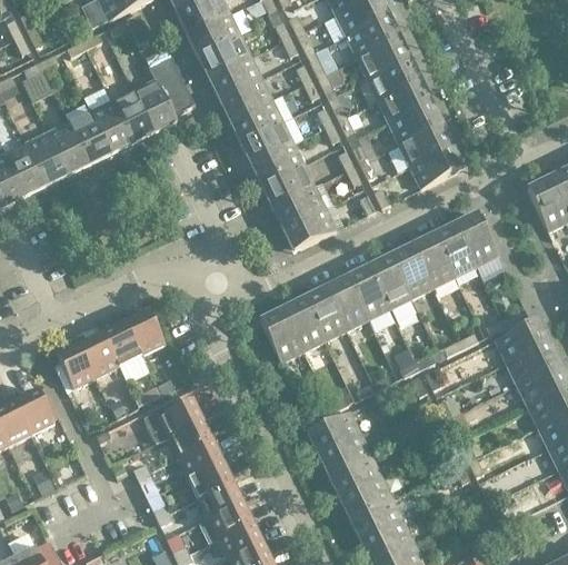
[(98,0),(109,22),(153,0),(98,0)]
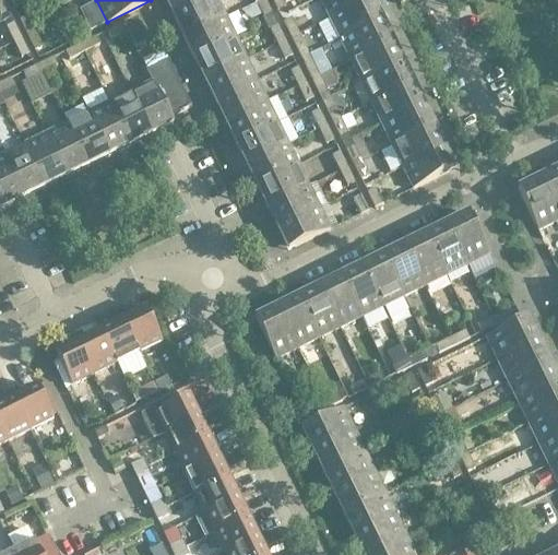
[(166,0),(174,13),(201,0),(166,0)]
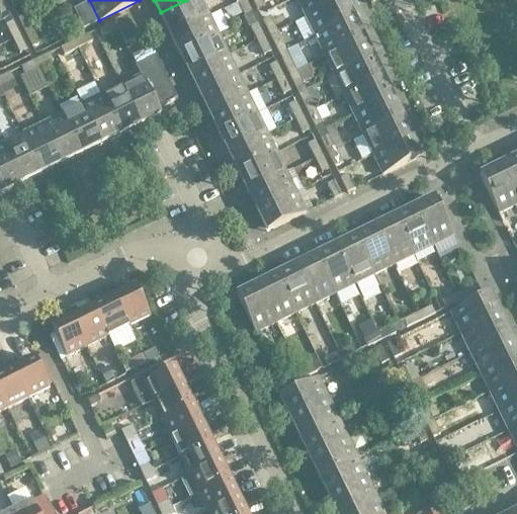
[(209,13),(202,0),(186,0),(161,12),(170,32),(209,13)]
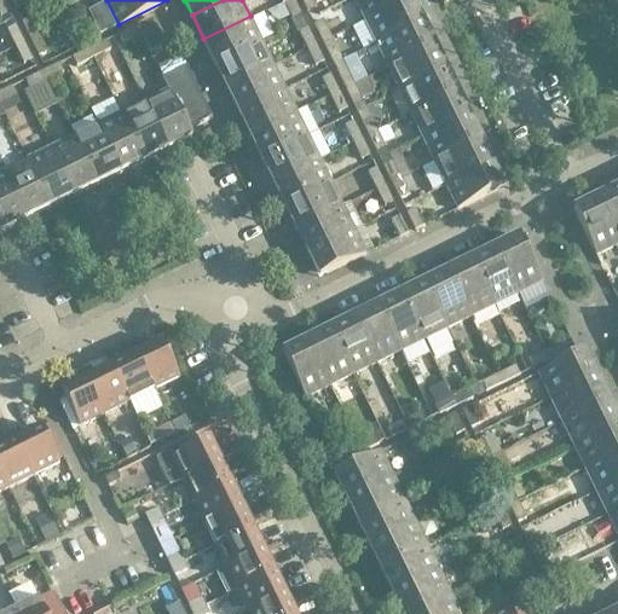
[(301,12),(295,0),(284,0),(293,16),(301,12)]
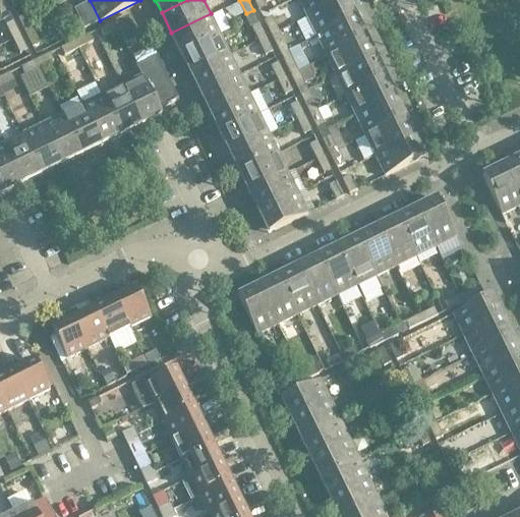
[(299,0),(307,14),(337,0),(299,0)]
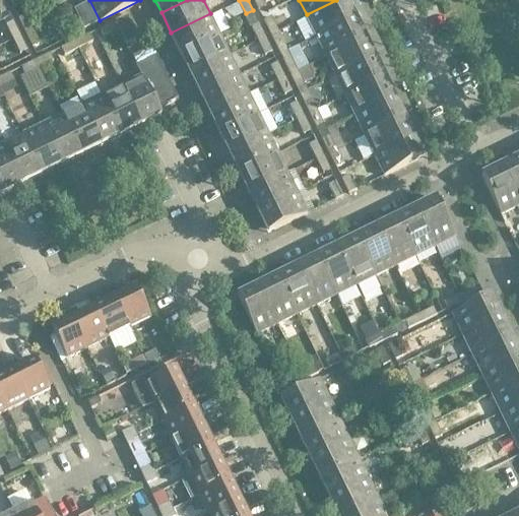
[(355,15),(347,0),(336,0),(307,14),(316,35),(355,15)]
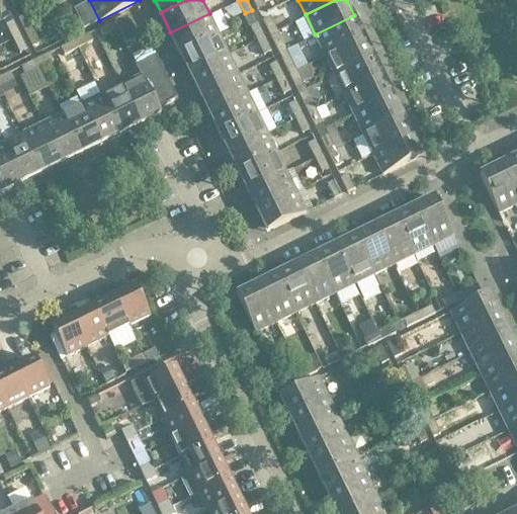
[(25,12),(18,16),(25,30),(32,26),(25,12)]
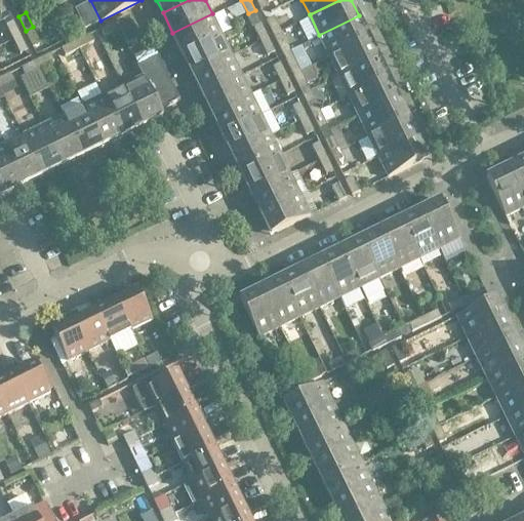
[(140,36),(129,13),(116,19),(119,27),(127,42),(140,36)]
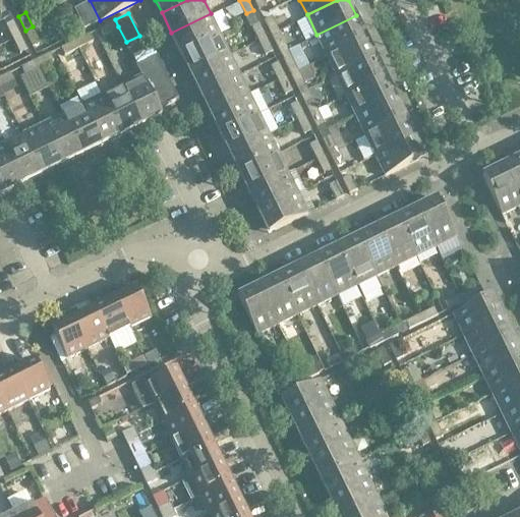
[(220,33),(211,13),(171,33),(181,52),(220,33)]
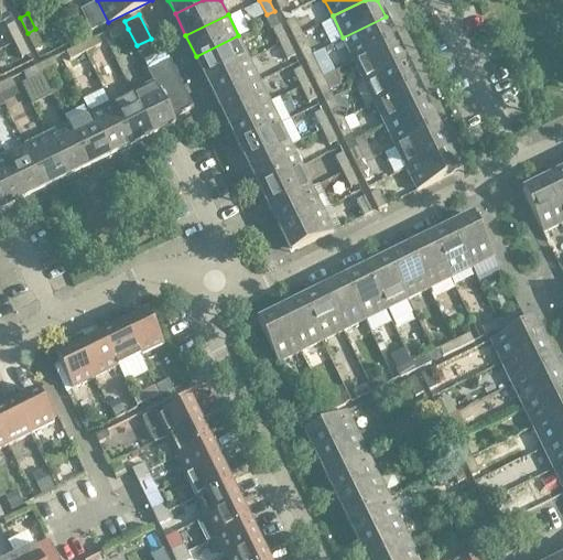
[(294,15),(287,20),(293,35),(302,31),(294,15)]
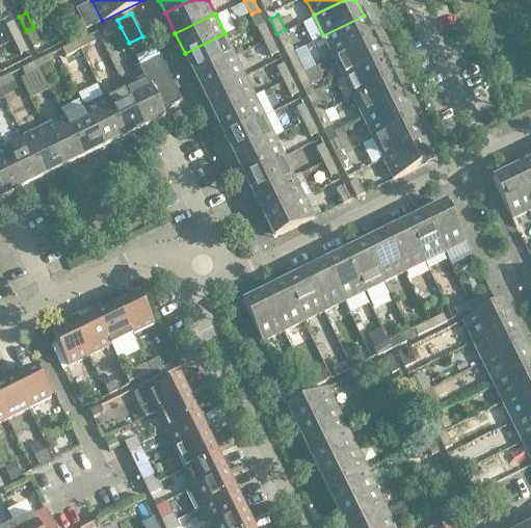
[(373,35),(364,16),(323,35),(334,55),(373,35)]
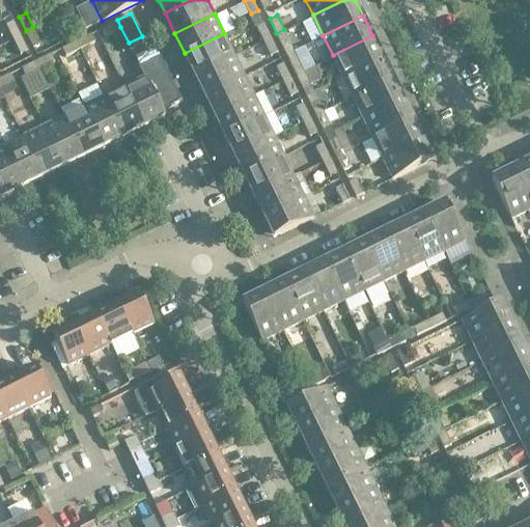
[(21,34),(14,20),(6,23),(14,37),(21,34)]
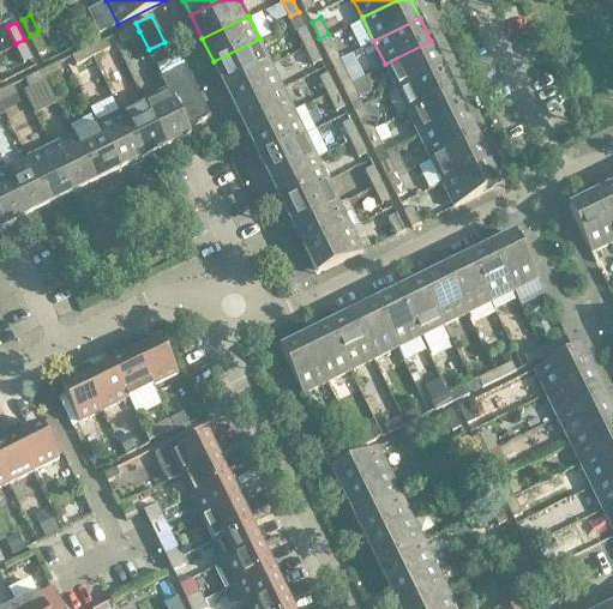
[(139,31),(136,23),(118,31),(122,40),(139,31)]
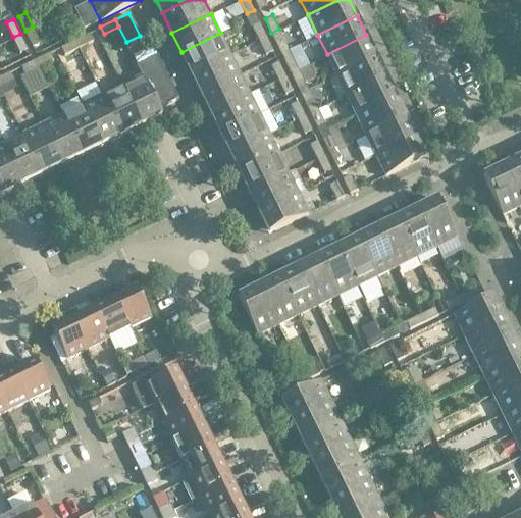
[(266,35),(259,20),(252,24),(259,39),(266,35)]
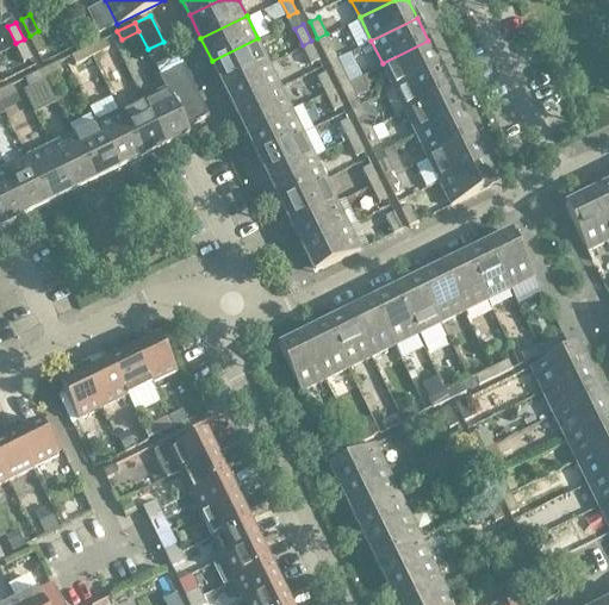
[(47,48),(38,31),(30,36),(38,52),(47,48)]
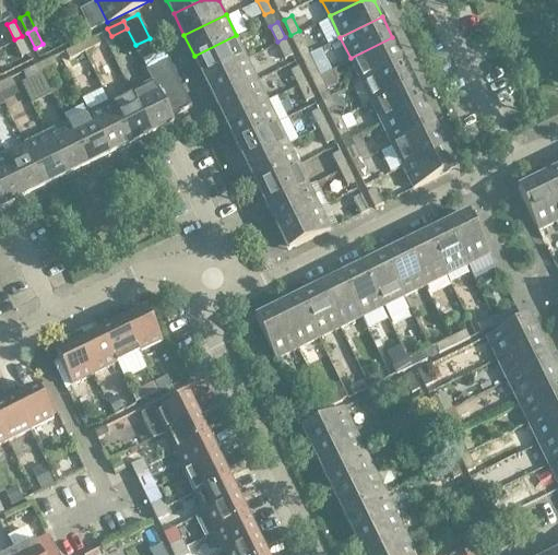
[(307,46),(299,31),(291,35),(298,50),(307,46)]
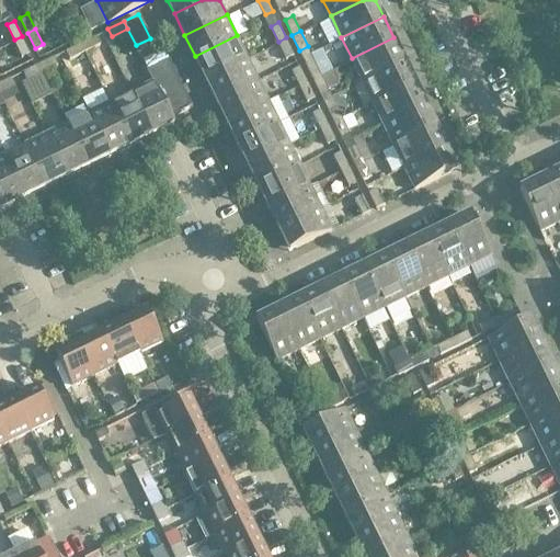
[(100,42),(96,34),(81,42),(84,49),(100,42)]
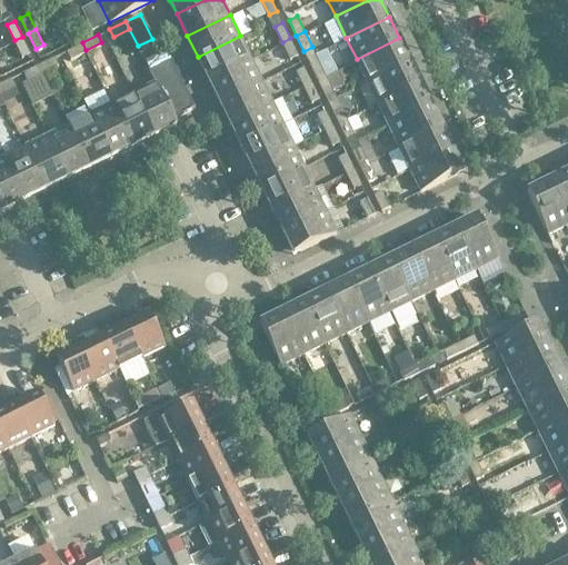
[(251,58),(240,36),(198,57),(208,79),(251,58)]
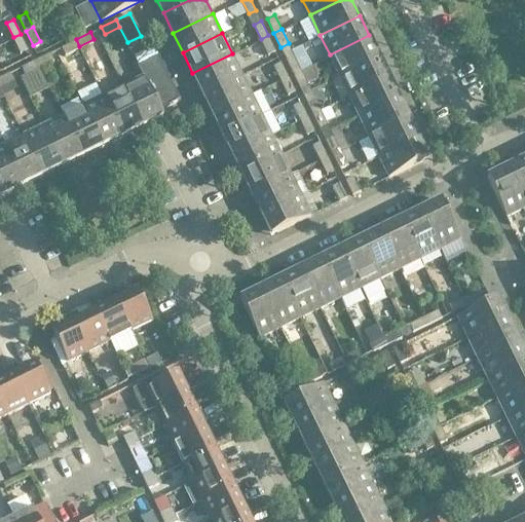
[(28,48),(21,34),(13,37),(20,51),(28,48)]
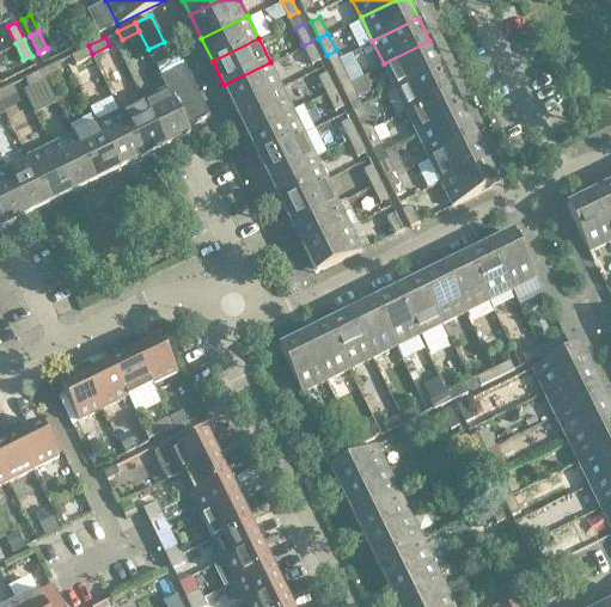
[(321,57),(312,41),(304,46),(312,62),(321,57)]
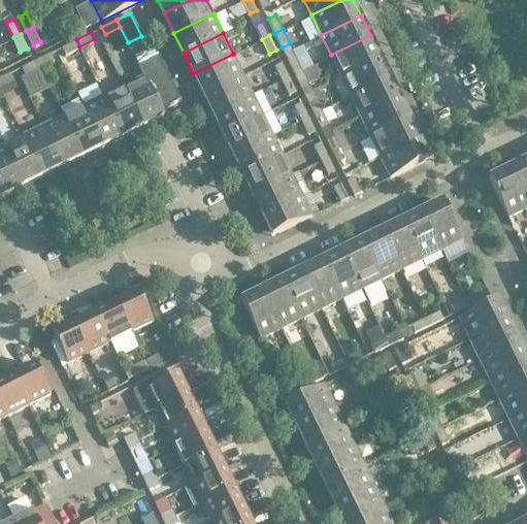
[(381,56),(370,35),(331,55),(340,75),(381,56)]
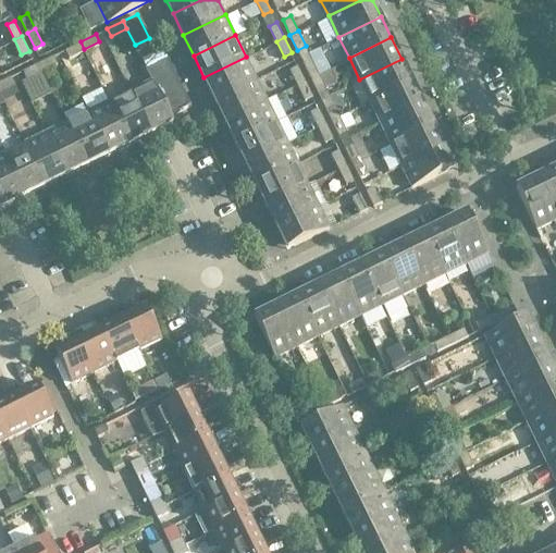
[(84,49),(81,41),(65,49),(69,57),(84,49)]
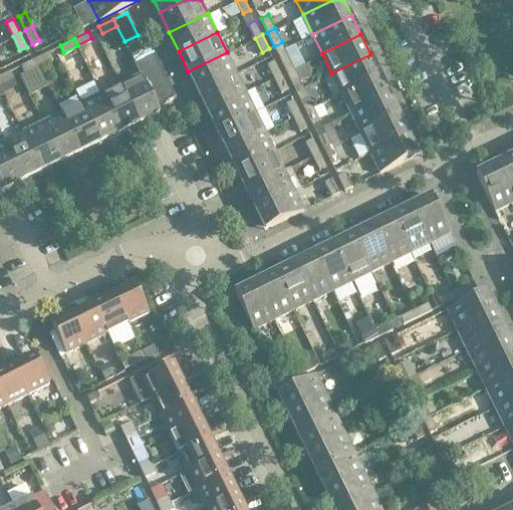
[(52,57),(49,50),(35,57),(38,64),(52,57)]
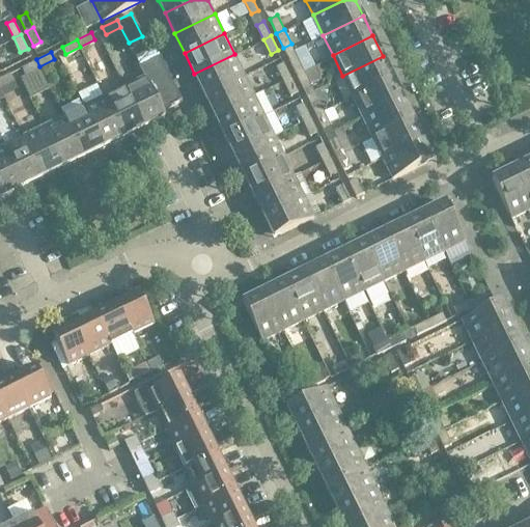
[(182,99),(159,52),(138,62),(144,76),(145,75),(162,109),(182,99)]
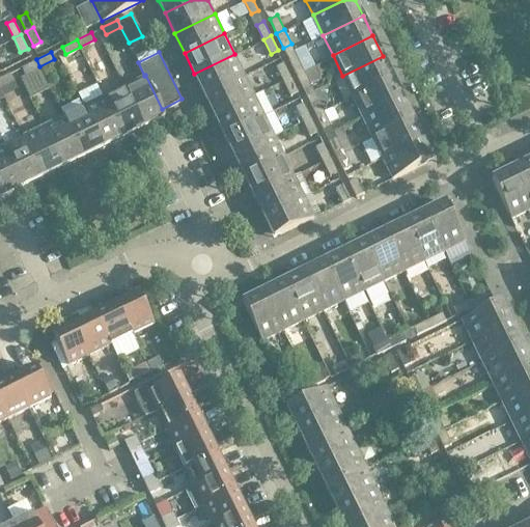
[(244,74),(234,54),(194,74),(204,93),(244,74)]
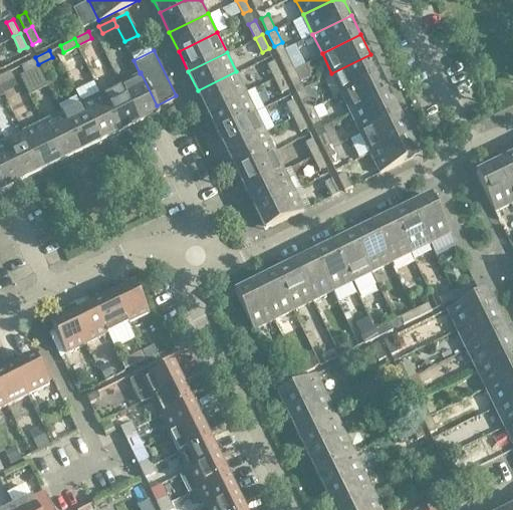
[(287,53),(280,56),(287,71),(294,67),(287,53)]
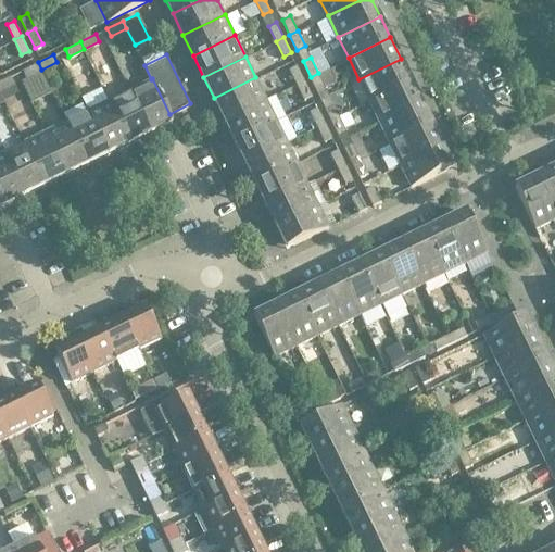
[(411,79),(401,59),(358,79),(369,100),(411,79)]
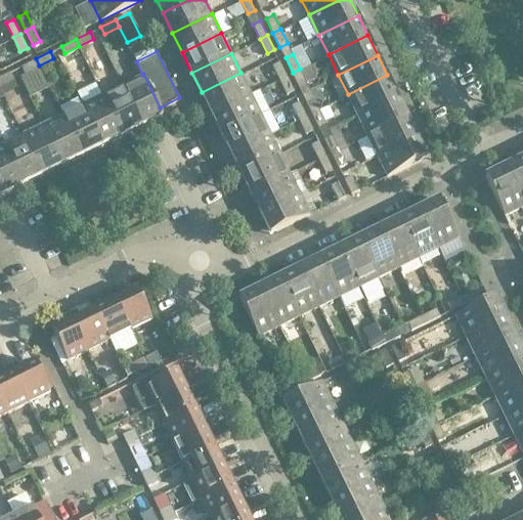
[(39,66),(36,58),(22,66),(25,73),(39,66)]
